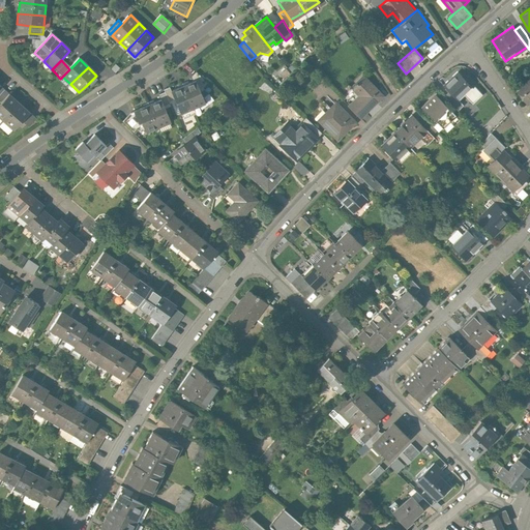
[(458,70),(444,84),(450,91),(460,100),(465,94),(474,104),(483,94),(475,86),(473,88),(458,70)]
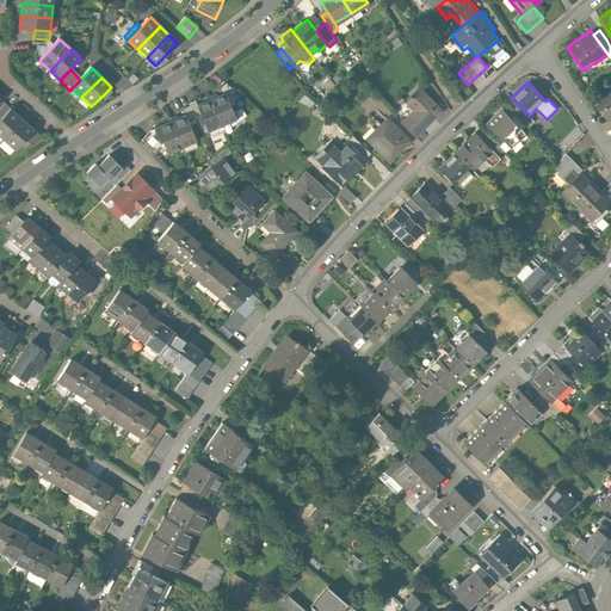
[(223,86),(226,92),(230,105),(239,94),(226,82),(223,86)]
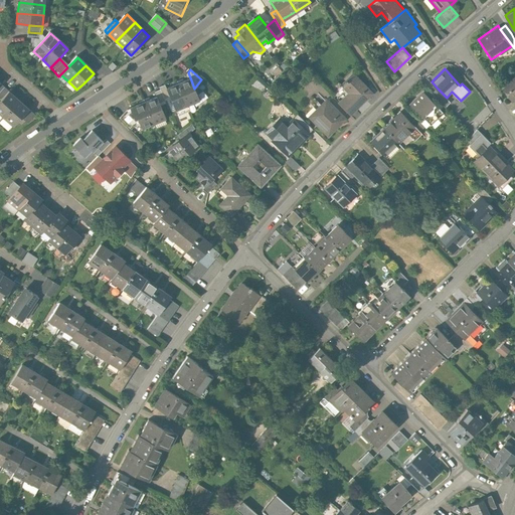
[(348,92),(338,102),(351,115),(374,92),(356,73),(343,87),(348,92)]
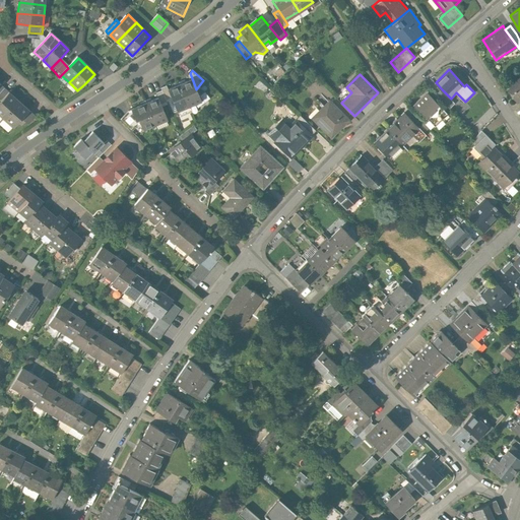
[(271,75),(264,80),(269,87),(276,81),(271,75)]
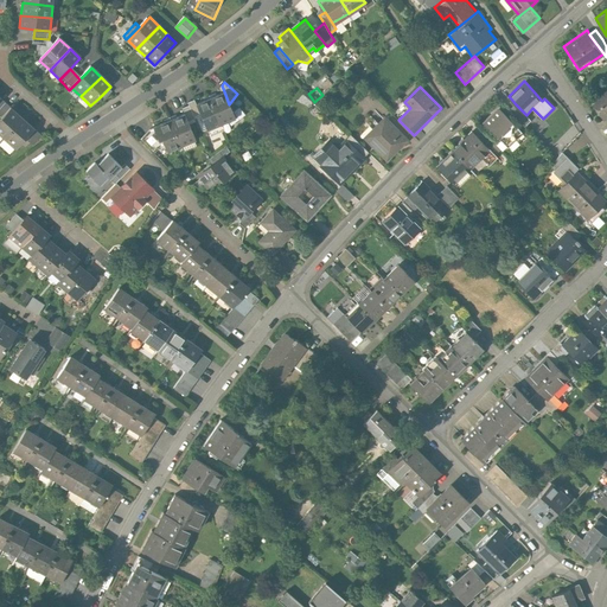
[(606,88),(590,100),(604,119),(606,115),(606,88)]
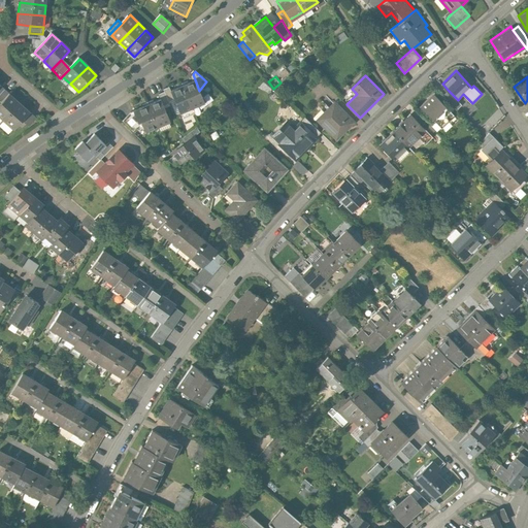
[(97,81),(94,77),(86,86),(89,89),(97,81)]
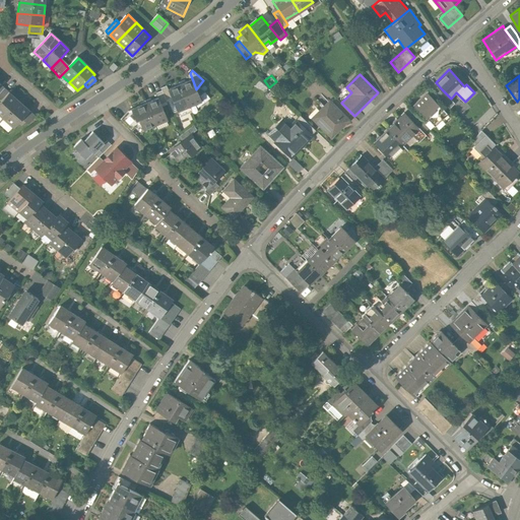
[(180,83),(190,107),(202,102),(196,89),(192,78),(180,83)]
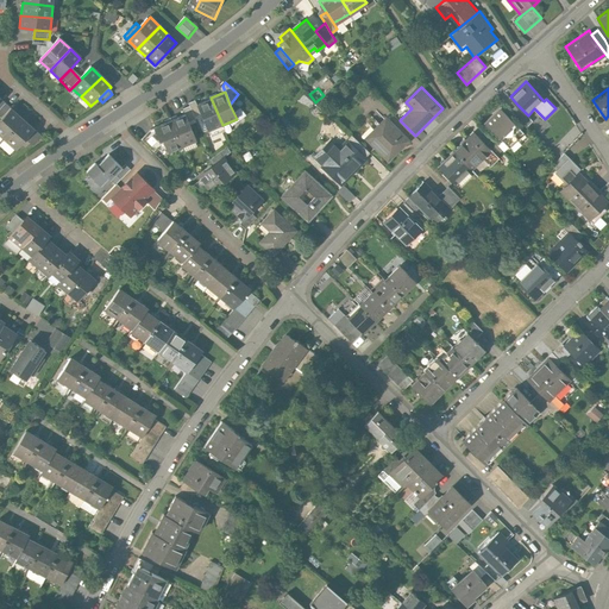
[(0,114),(1,115),(11,106),(0,96),(0,114)]
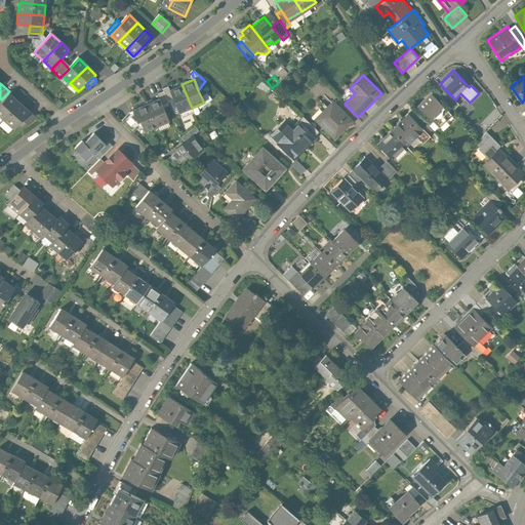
[(173,99),(179,113),(192,108),(182,84),(169,89),(173,99)]
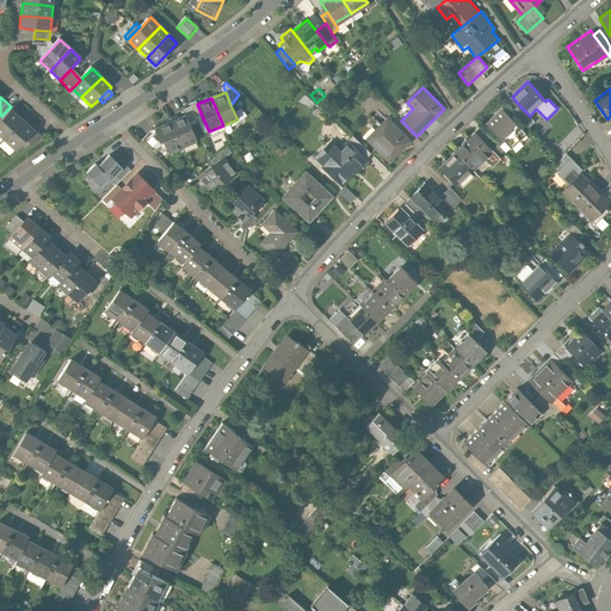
[(202,116),(197,104),(196,99),(189,103),(190,105),(196,118),(202,116)]
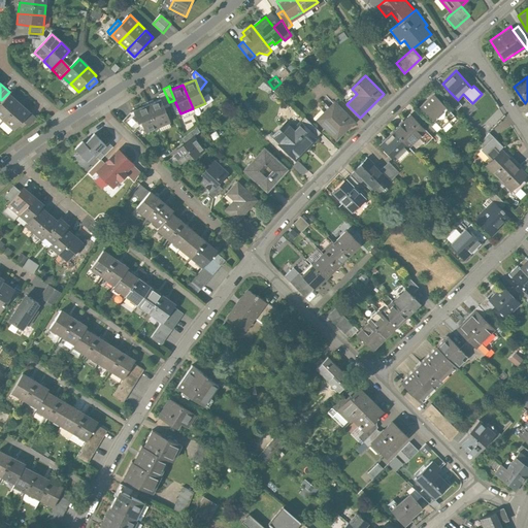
[(159,93),(161,96),(165,108),(170,106),(169,102),(164,91),(159,93)]
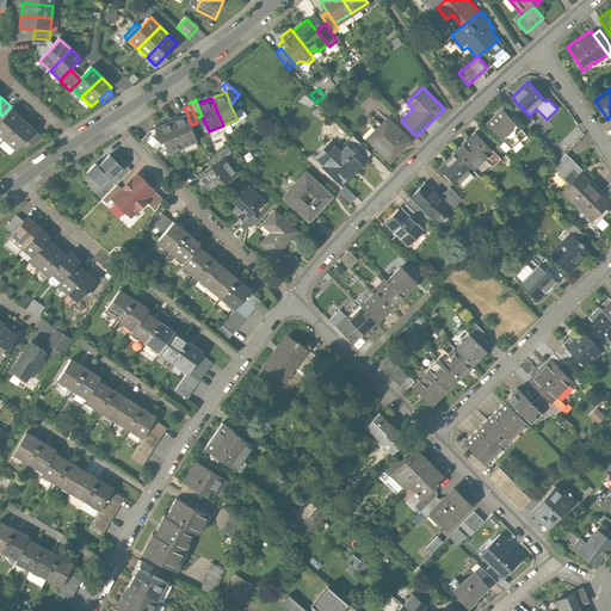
[(530,116),(519,105),(514,109),(529,125),(534,121),(530,116)]
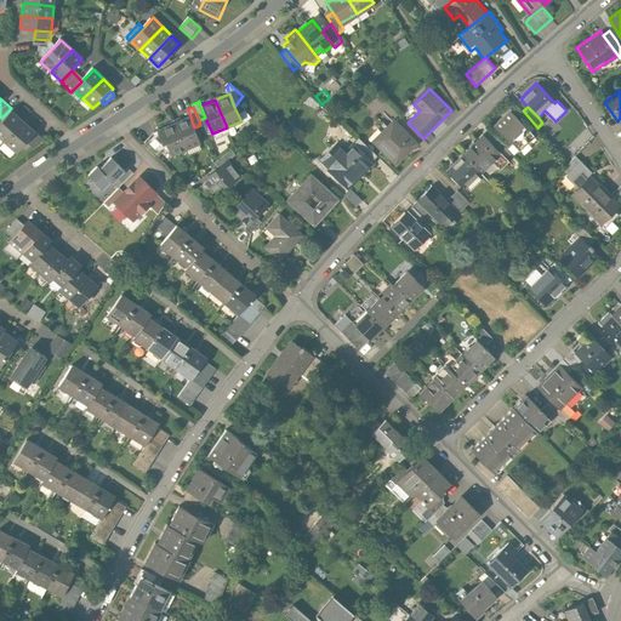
[(1,118),(0,119),(0,137),(4,141),(23,120),(11,108),(1,118)]
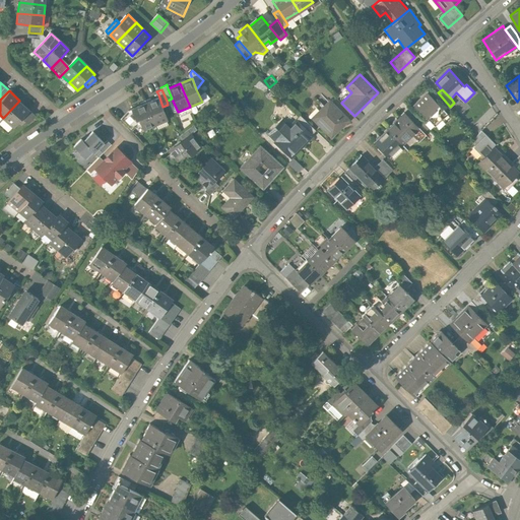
[(427,90),(413,104),(435,126),(449,113),(427,90)]
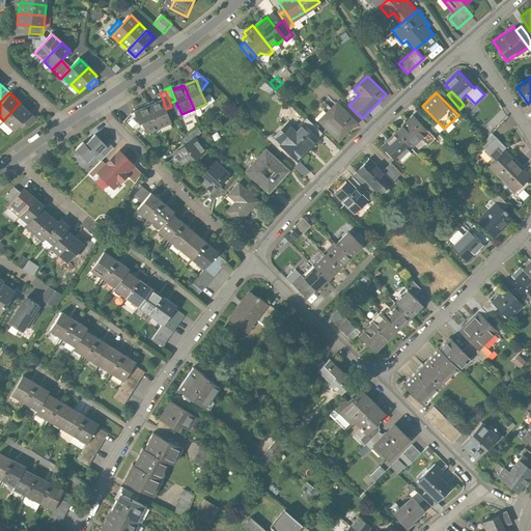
[(148,102),(159,128),(171,122),(166,109),(162,96),(148,102)]
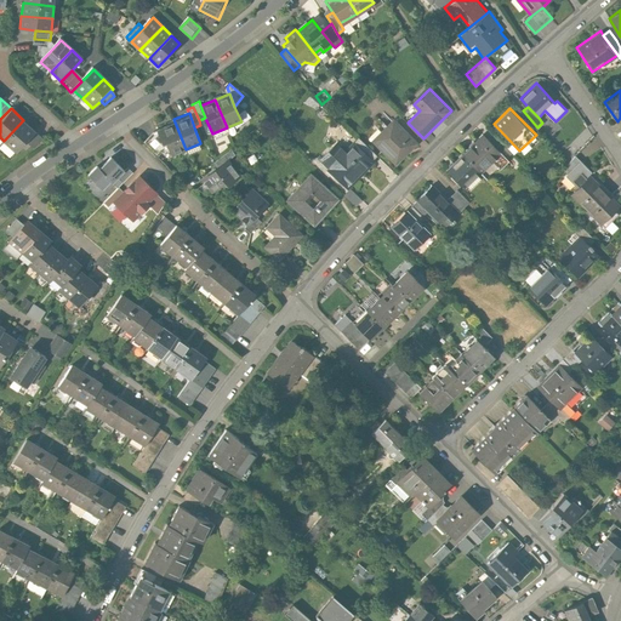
[(420,142),(394,117),(371,140),(397,165),(420,142)]
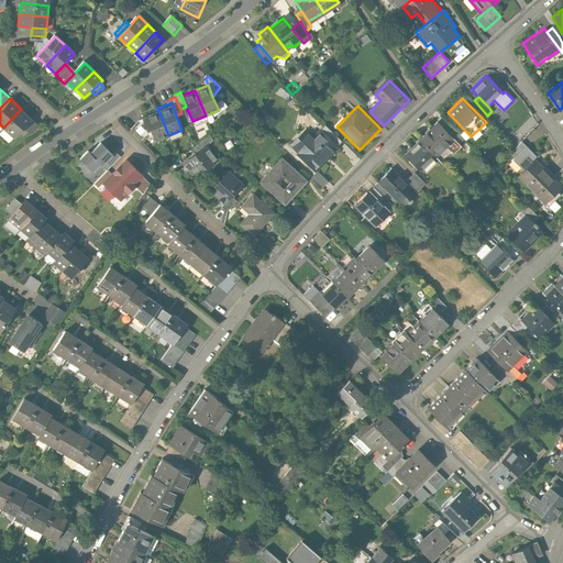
[(157,108),(141,114),(142,117),(150,134),(152,133),(155,141),(168,135),(157,108)]
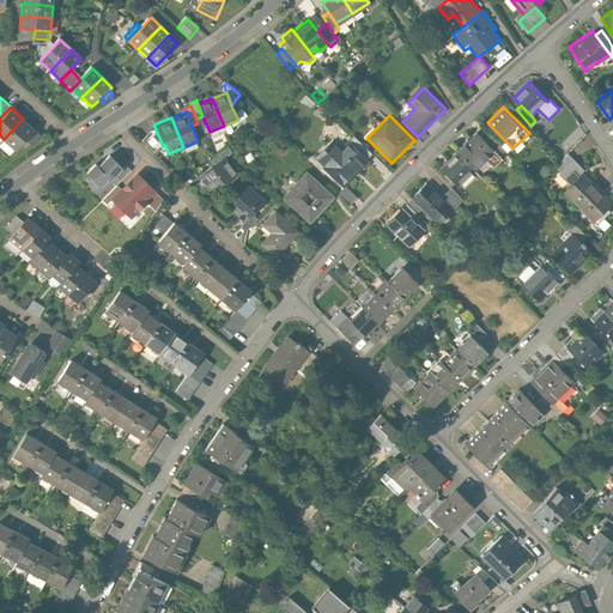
[(23,119),(4,139),(16,150),(25,139),(35,129),(23,119)]
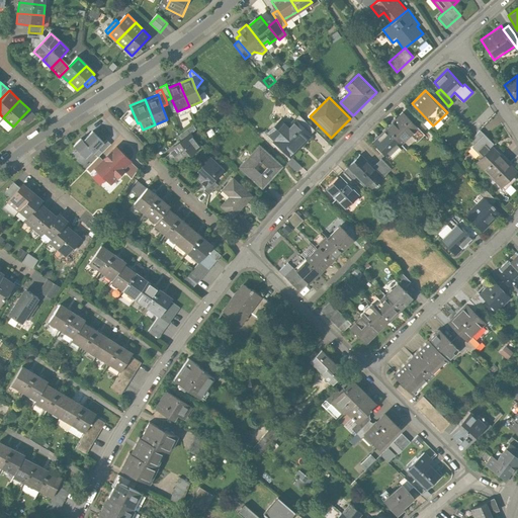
[(138,123),(131,107),(120,117),(133,130),(138,123)]
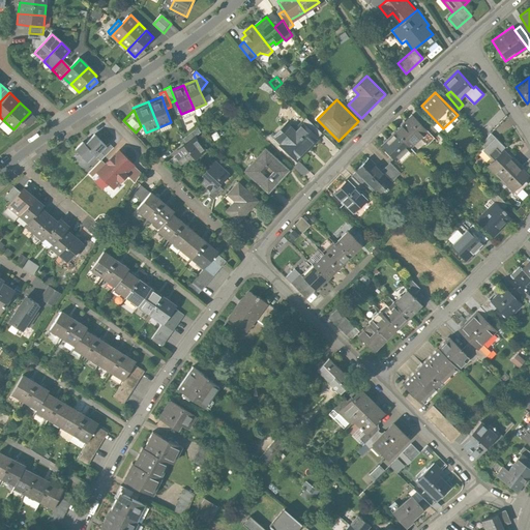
[(30,112),(22,120),(29,126),(37,118),(30,112)]
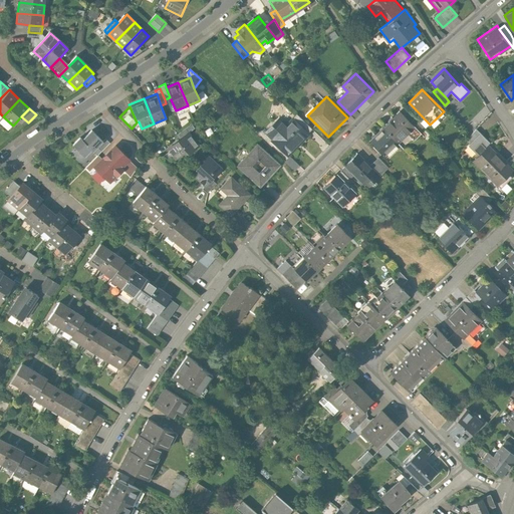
[(384,125),(400,142),(409,134),(415,140),(422,133),(420,131),(411,121),(400,110),(384,125)]
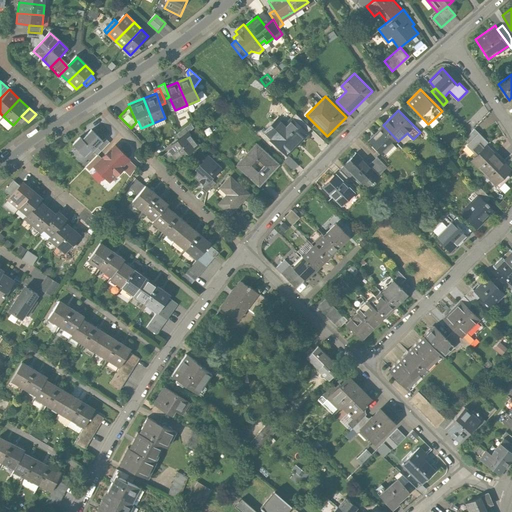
[(296,112),(292,116),(307,131),(311,127),(296,112)]
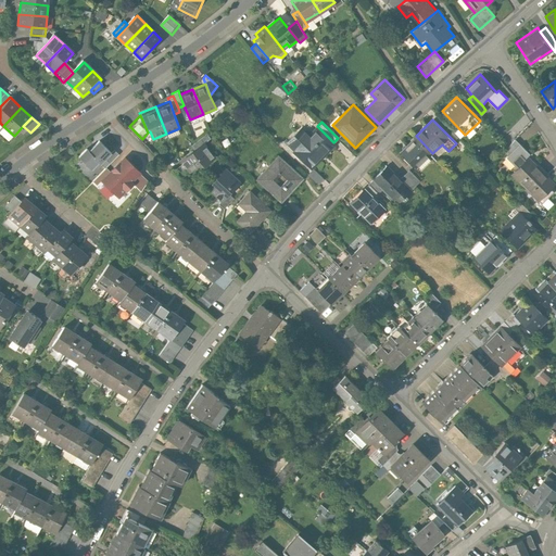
[(333,142),(317,126),(311,133),(302,125),(286,142),(293,149),(292,151),(312,169),(314,167),(336,144),(333,142)]
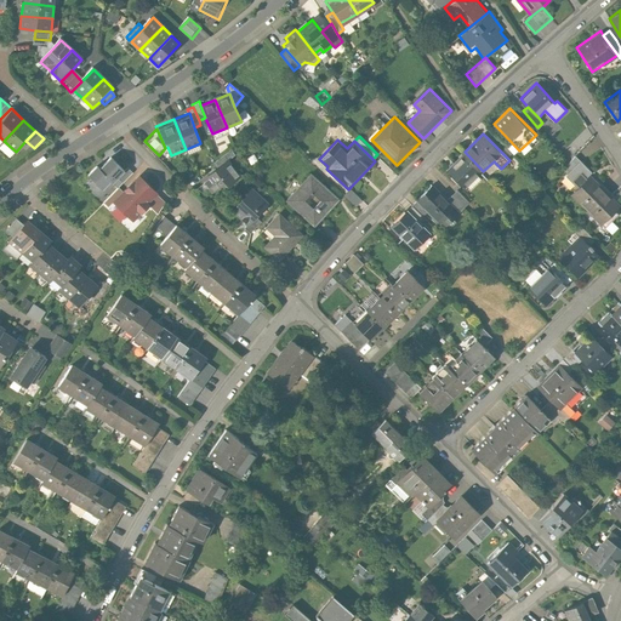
[(496,147),(507,158),(511,154),(501,143),(496,147)]
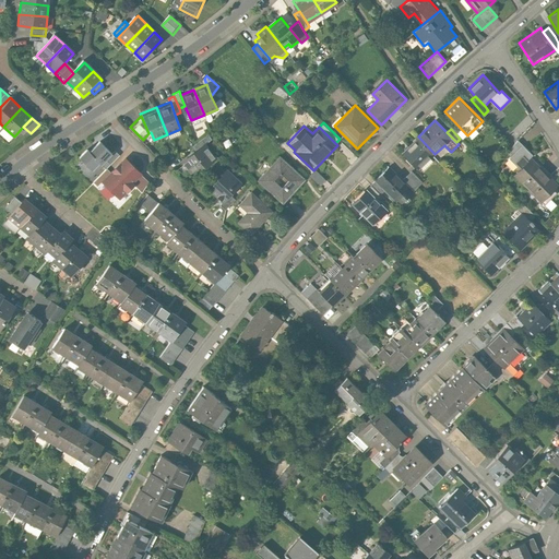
[(192,146),(195,151),(205,142),(211,139),(207,134),(192,146)]
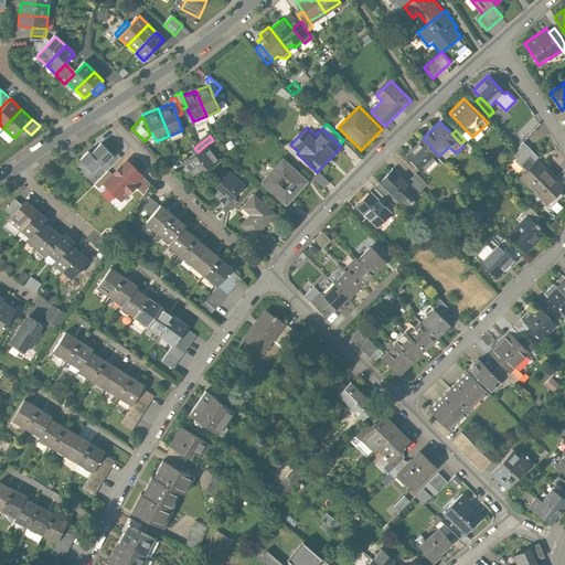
[(406,153),(424,172),(439,156),(423,138),(406,153)]
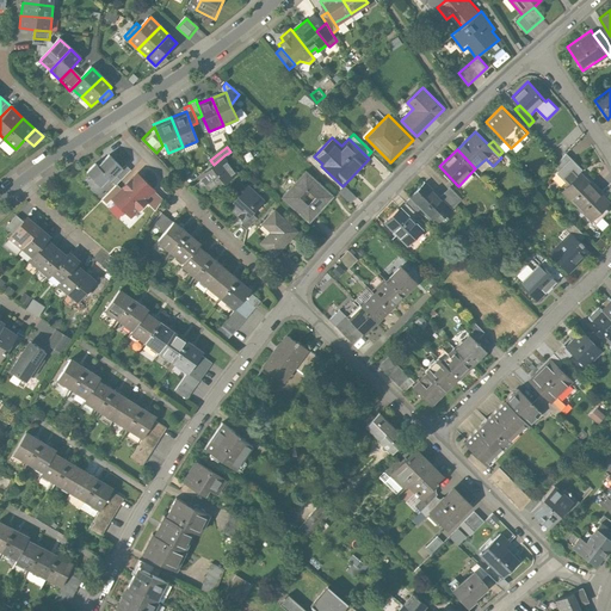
[(122,168),(109,155),(98,166),(96,164),(86,173),(100,186),(109,179),(110,180),(122,168)]
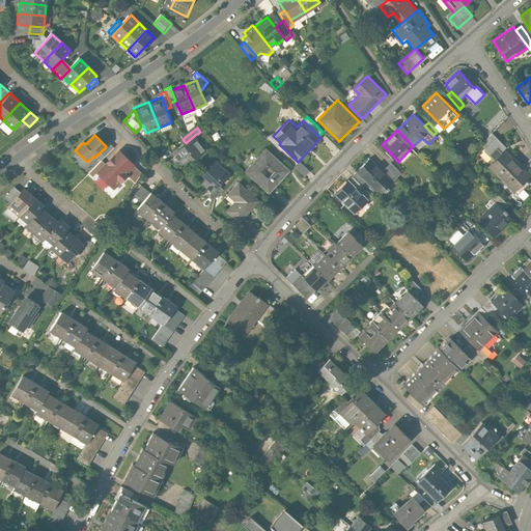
[(186,143),(173,152),(182,164),(191,157),(194,160),(206,149),(195,135),(186,143)]
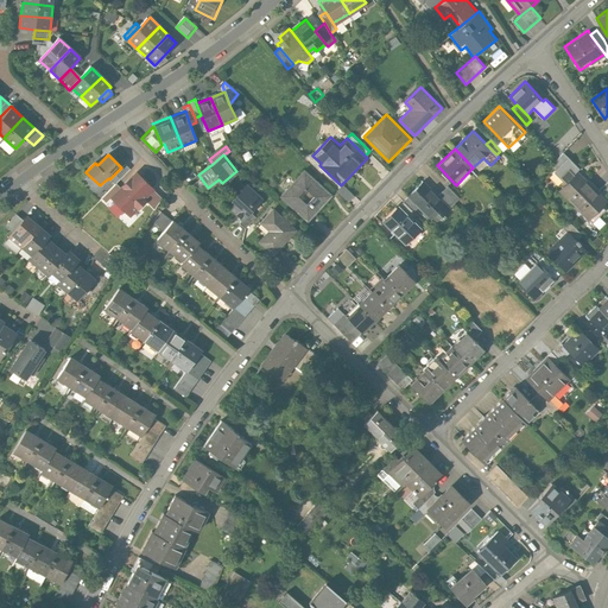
[(574,206),(594,185),(578,170),(580,168),(569,157),(553,171),(565,182),(558,189),(574,206)]
